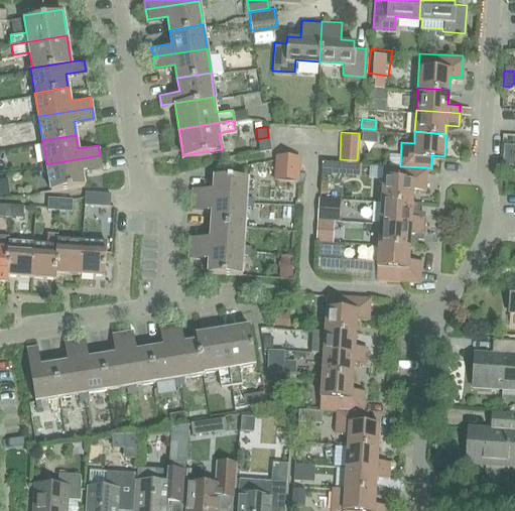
[(268,137),(257,139),(259,149),(270,147),(268,137)]
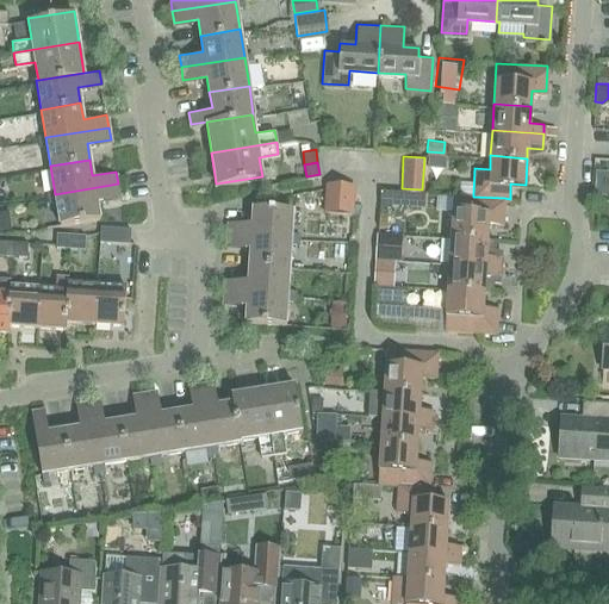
[(608,168),(594,168),(592,192),(607,193),(608,168)]
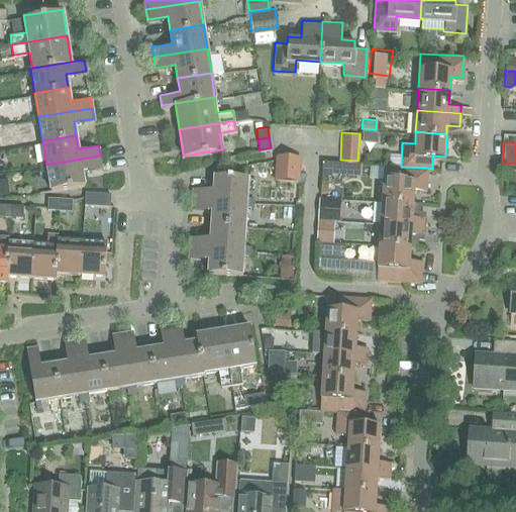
[(287,178),(288,154),(276,154),(275,177),(287,178)]
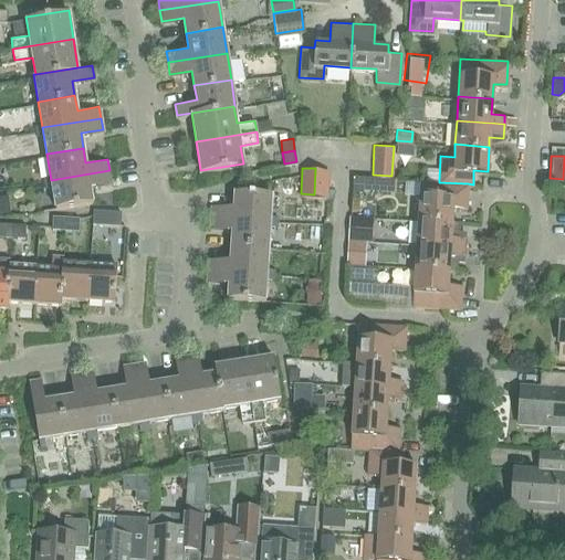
[(328,169),(315,168),(314,194),(326,196),(328,169)]
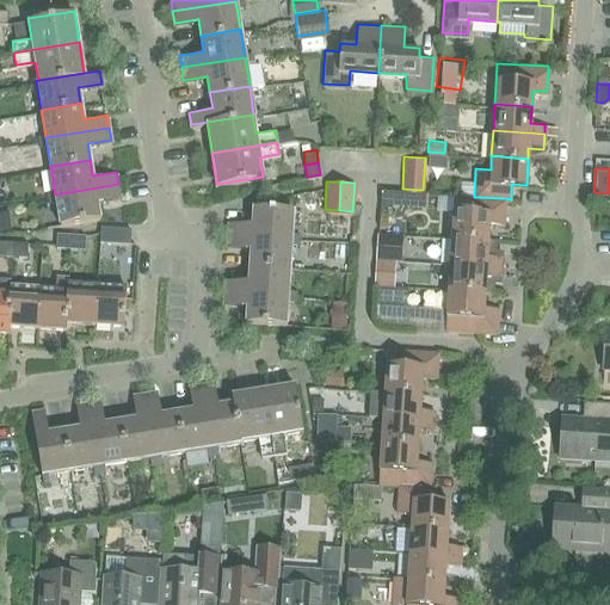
[(118,184),(55,195),(60,223),(99,216),(96,201),(119,197),(118,184)]
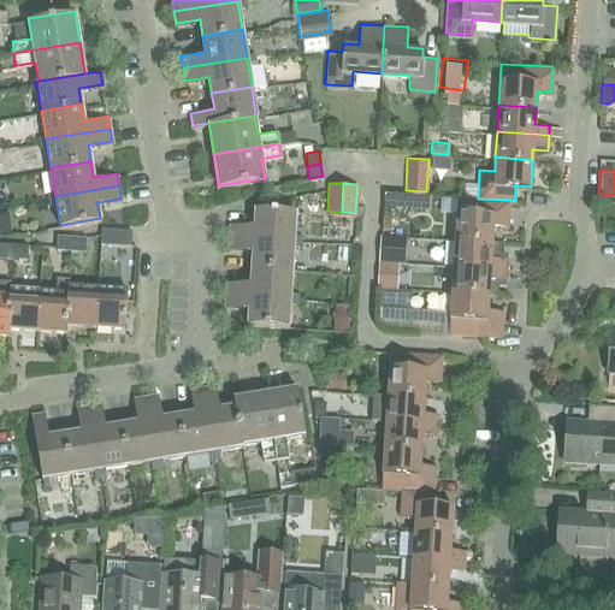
[(457,195),(455,237),(491,240),(492,223),(507,224),(509,200),(478,199),(478,196),(457,195)]
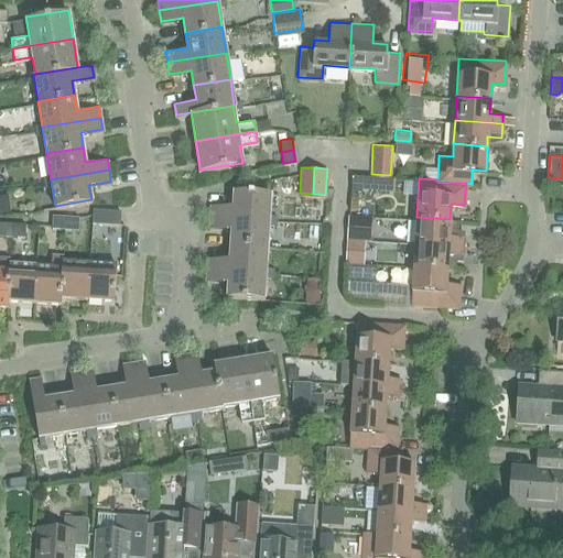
[(270,192),(234,189),(233,204),(209,203),(209,215),(268,218),(270,192)]
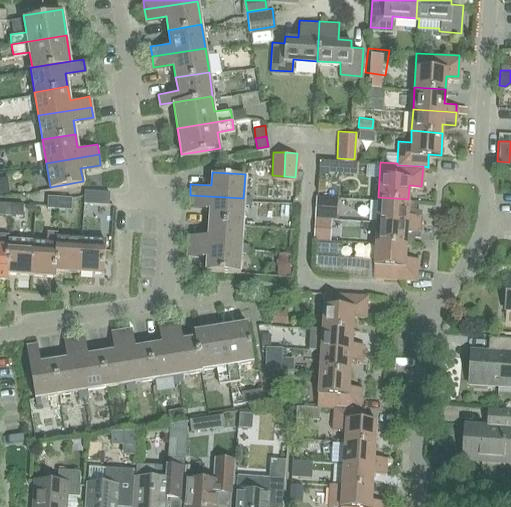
[(83,200),(108,202),(109,189),(83,187),(83,200)]
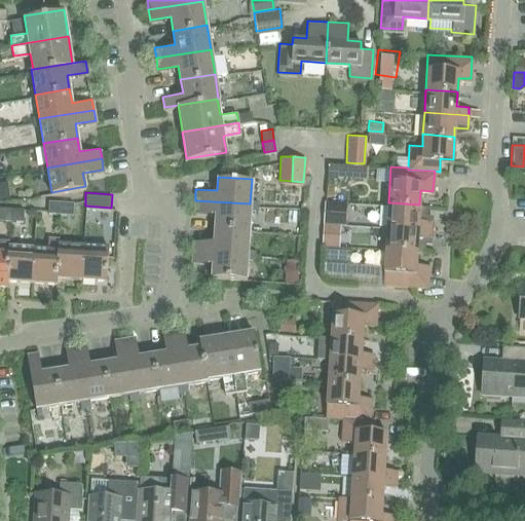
[(47,211),(60,212),(61,199),(48,198),(47,211)]
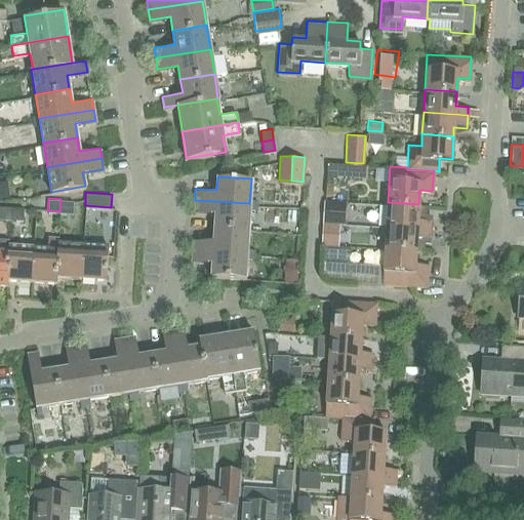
[(61,199),(59,211),(72,212),(73,200),(61,199)]
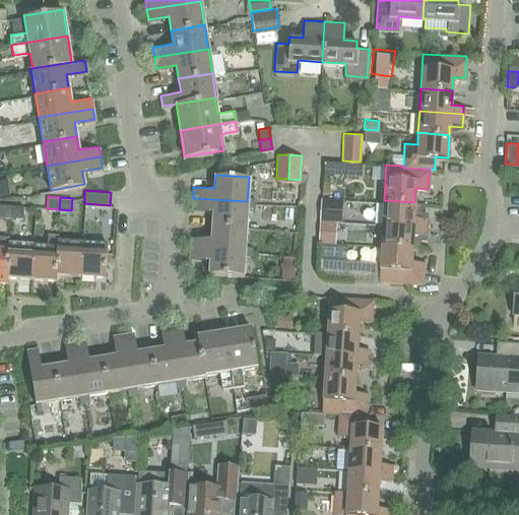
[(333,198),(320,197),(319,218),(332,219),(333,198)]
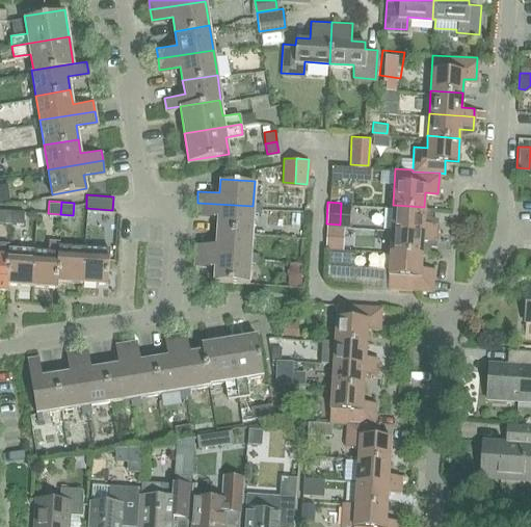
[(253,206),(197,203),(196,213),(217,214),(216,229),(251,231),(253,206)]
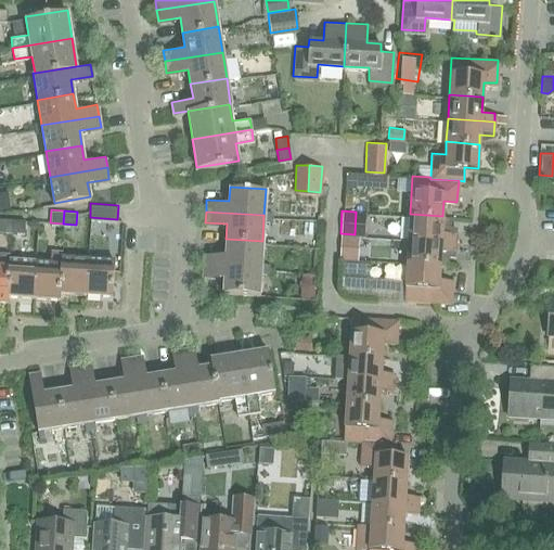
[(410,214),(408,238),(454,240),(455,226),(448,226),(448,216),(442,216),(410,214)]
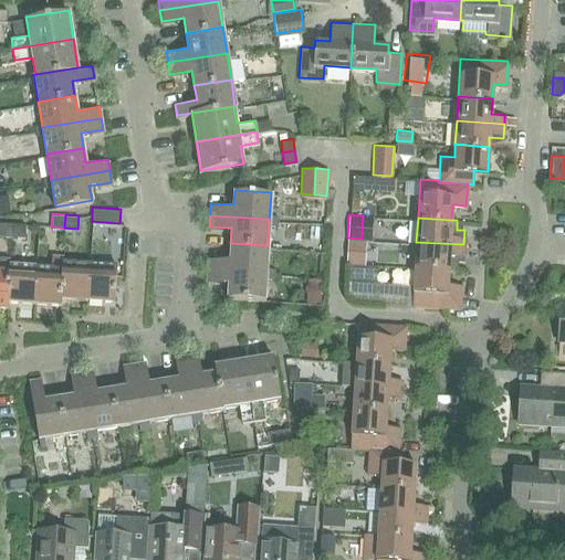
[(0,233),(11,234),(11,221),(0,220),(0,233)]
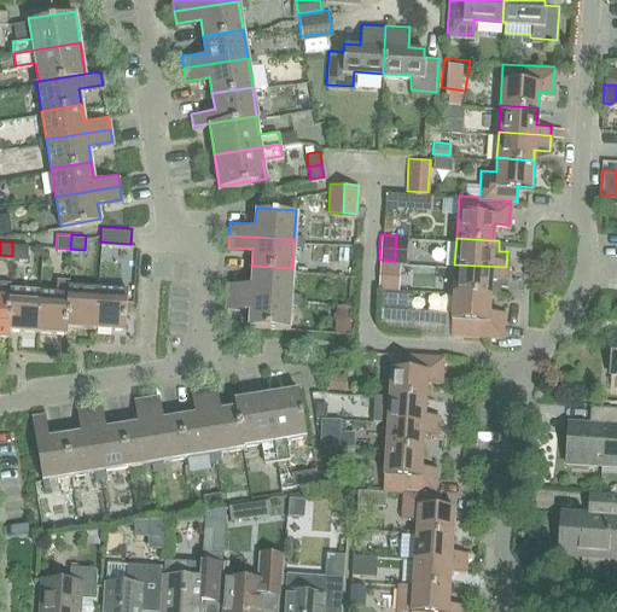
[(12,242),(12,256),(27,257),(27,243),(12,242)]
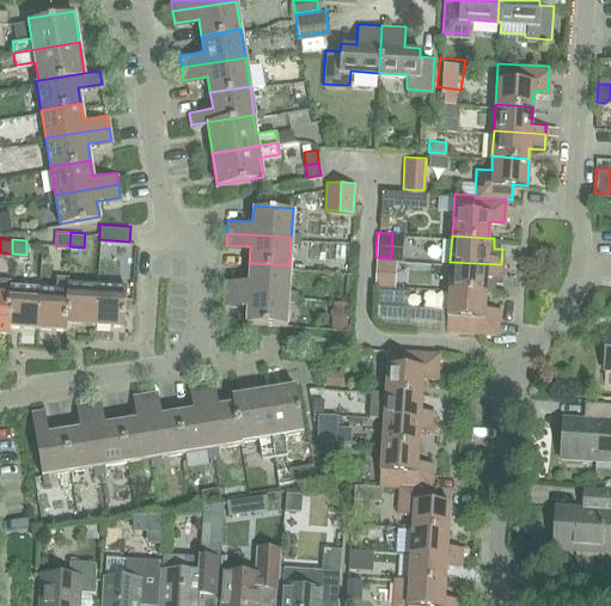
[(391,258),(376,257),(374,283),(389,283),(391,258)]
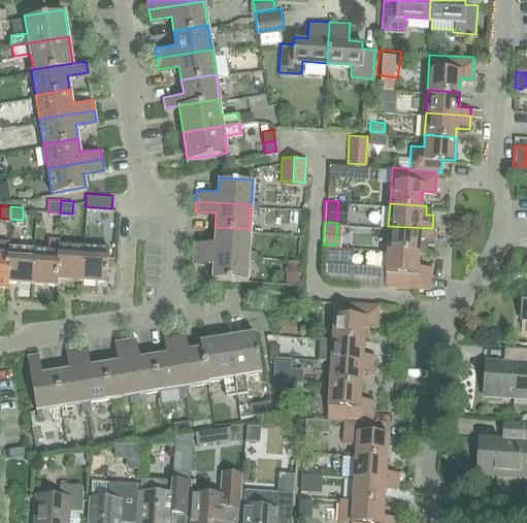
[(388,226),(387,248),(418,250),(423,251),(424,241),(431,242),(432,228),(388,226)]
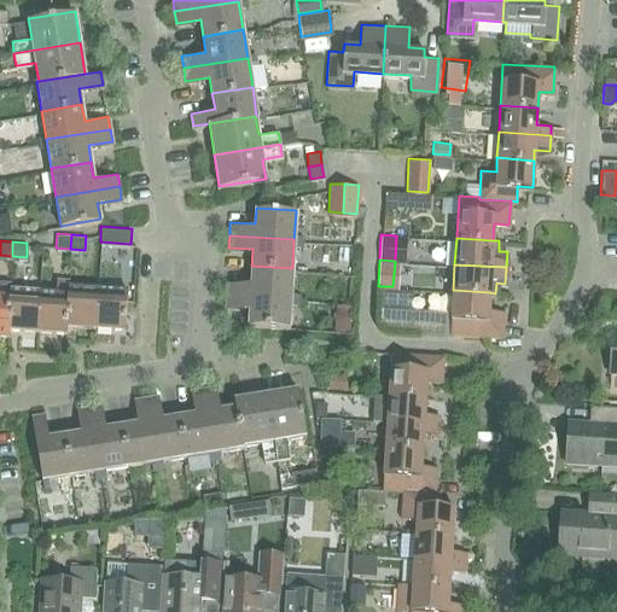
[(292,268),(251,266),(251,281),(226,280),(226,293),(290,297),(292,268)]
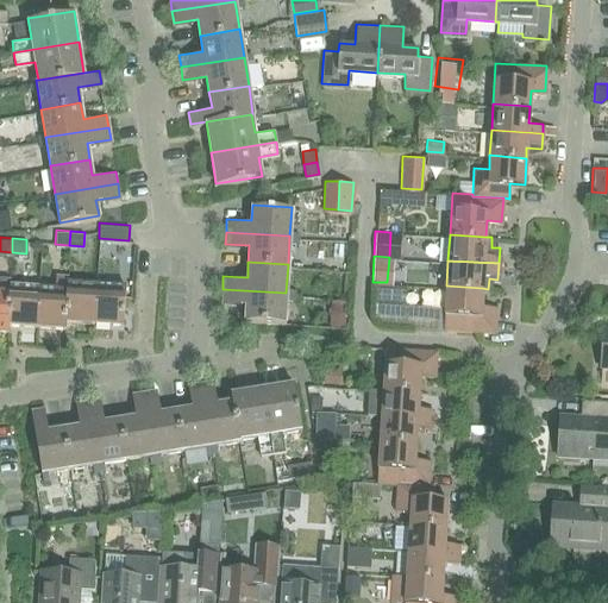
[(38,284),(36,324),(64,326),(66,319),(68,287),(66,287),(67,280),(67,274),(55,272),(54,286),(38,284)]
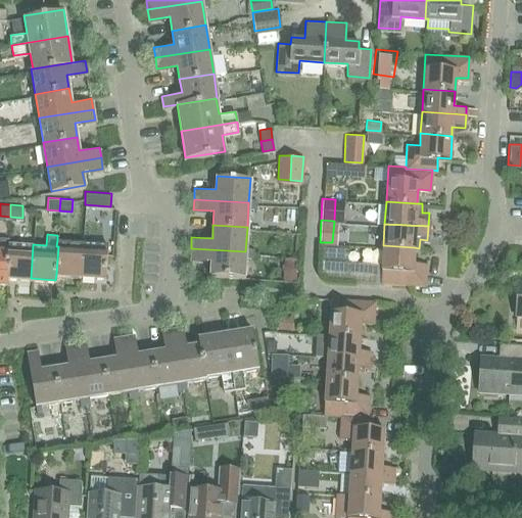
[(0,281),(6,282),(7,276),(8,249),(7,249),(7,243),(8,236),(0,235),(0,281)]
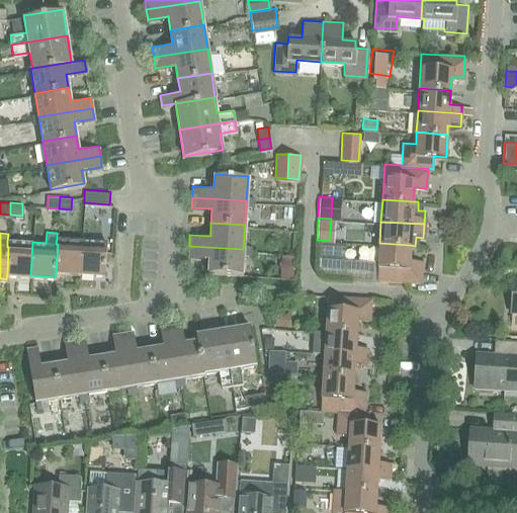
[(57,238),(56,244),(58,244),(56,271),(79,272),(81,240),(57,238)]
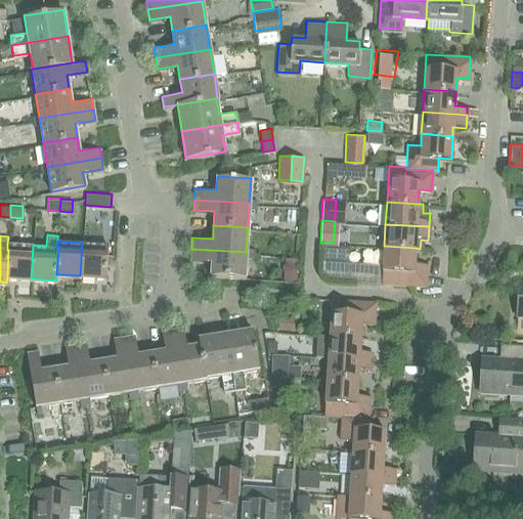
[(107,244),(82,243),(80,275),(105,277),(107,244)]
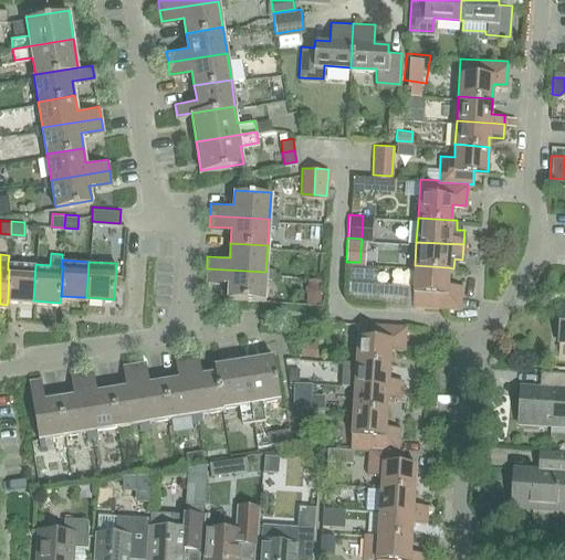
[(8,263),(8,270),(9,270),(8,298),(33,300),(35,264),(8,263)]
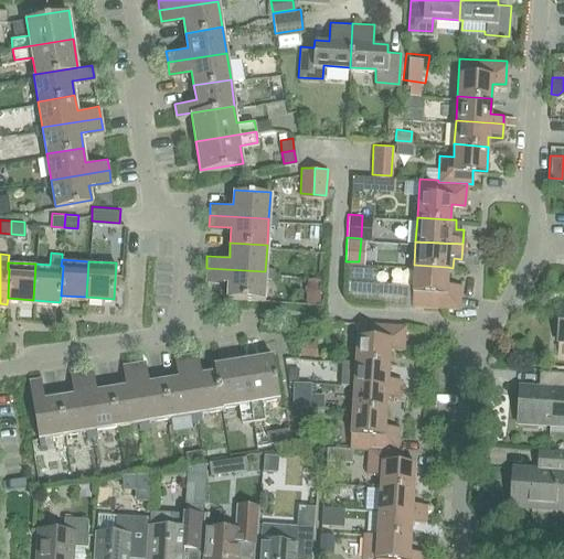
[(447,267),(414,265),(411,303),(459,307),(460,283),(446,282),(447,267)]
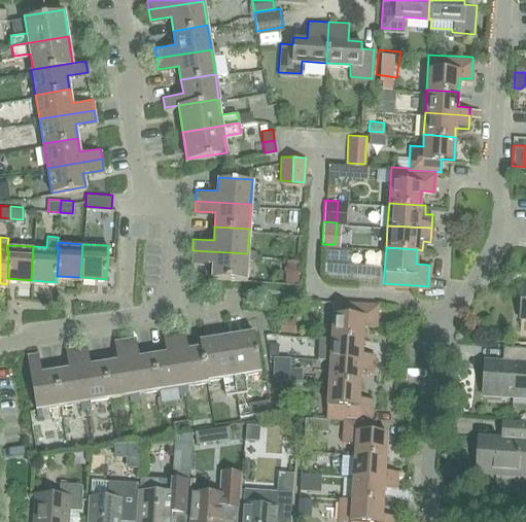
[(193,250),(191,261),(212,262),(211,276),(246,278),(247,253),(193,250)]
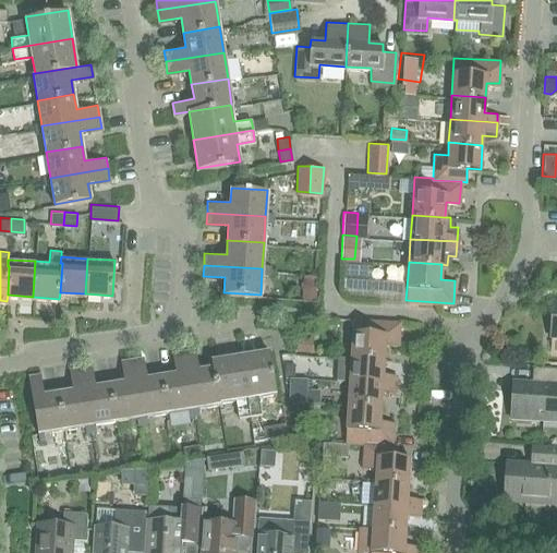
[(352,317),(350,356),(384,358),(385,343),(398,344),(399,321),(352,317)]
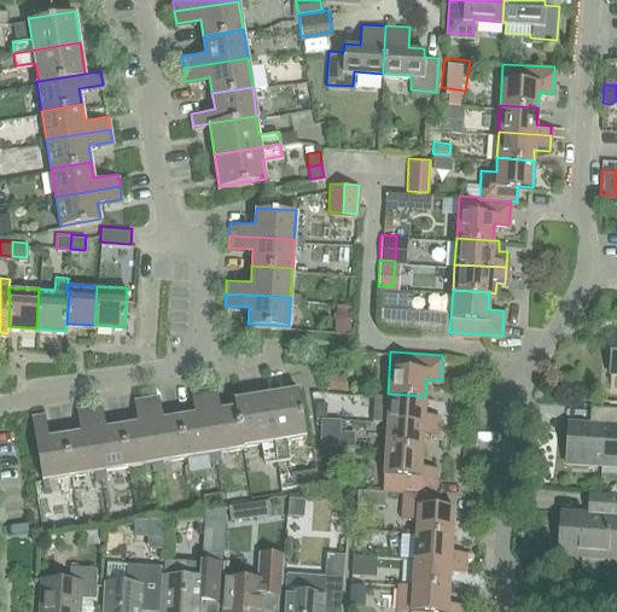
[(215,384),(203,386),(213,450),(240,446),(234,406),(219,408),(215,384)]
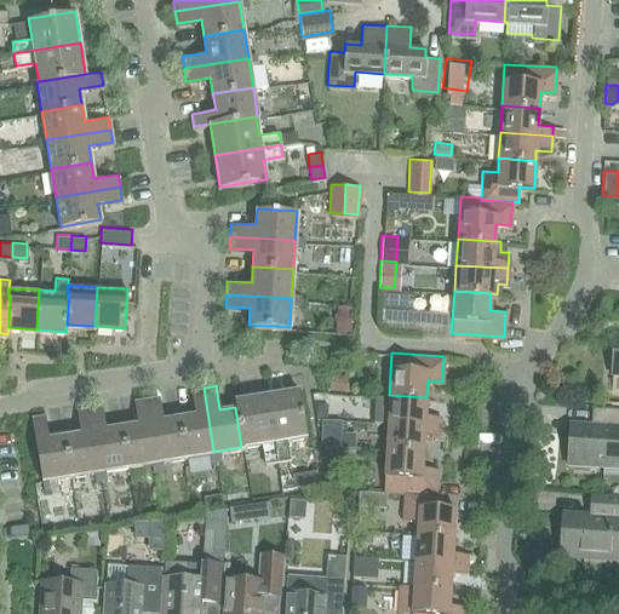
[(195,413),(178,417),(185,457),(213,452),(204,388),(190,390),(195,413)]
